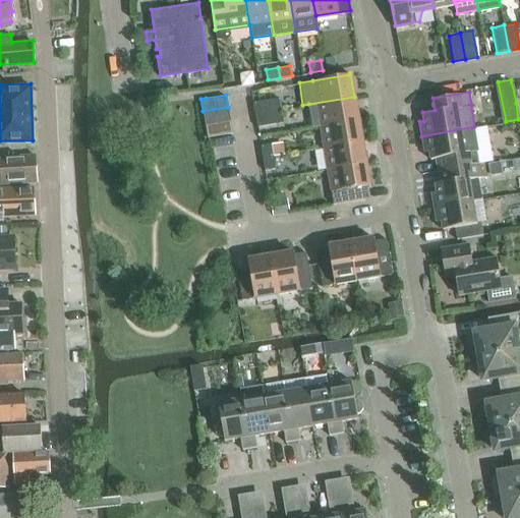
[(252,101),(254,114),(280,109),(278,97),(252,101)]
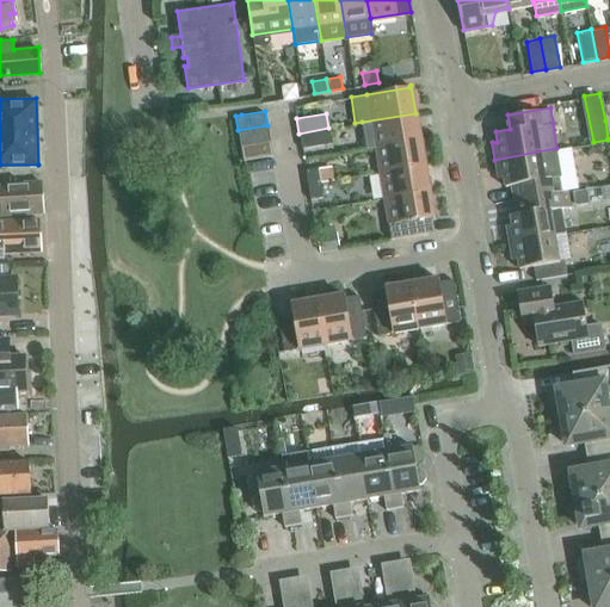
[(362,122),(365,148),(375,146),(420,138),(416,113),(362,122)]
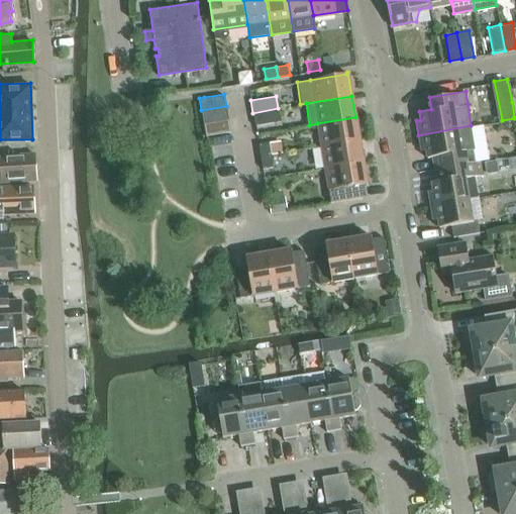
[(226,106),(201,110),(203,122),(228,118),(226,106)]
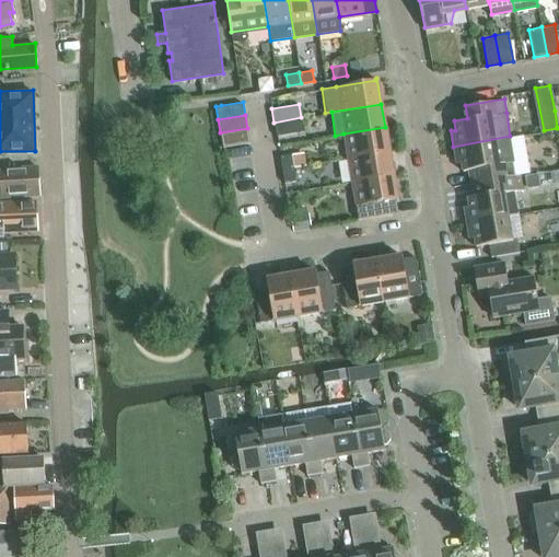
[(301,117),(274,123),(276,135),(303,130),(301,117)]
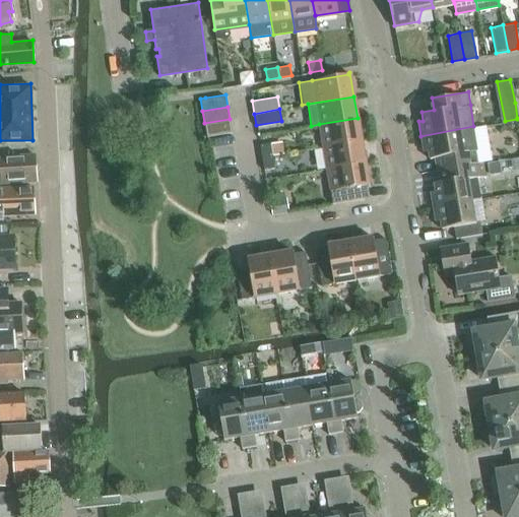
[(319,124),(323,145),(362,139),(358,118),(319,124)]
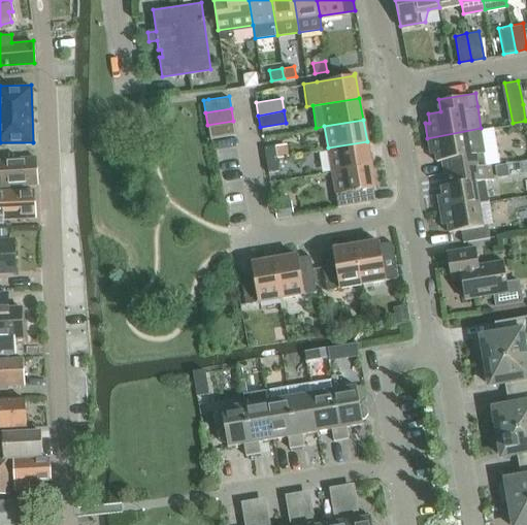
[(233,121),(207,125),(209,136),(235,132),(233,121)]
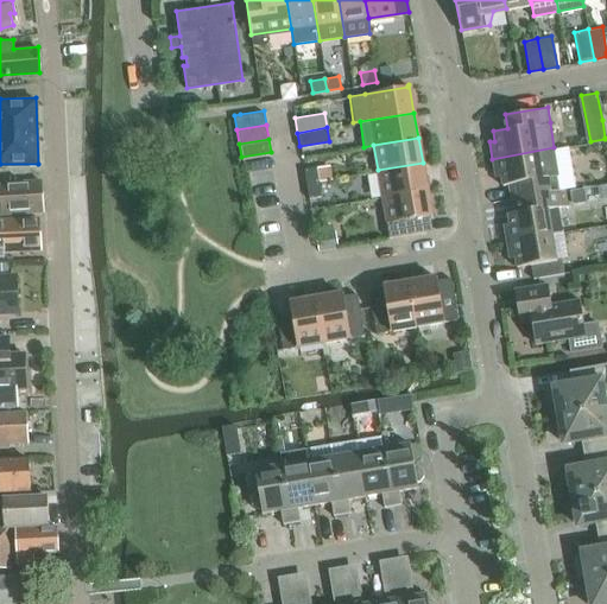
[(516,182),(518,196),(560,189),(560,188),(557,173),(558,173),(554,147),(492,159),(494,176),(500,175),(503,184),(516,182)]
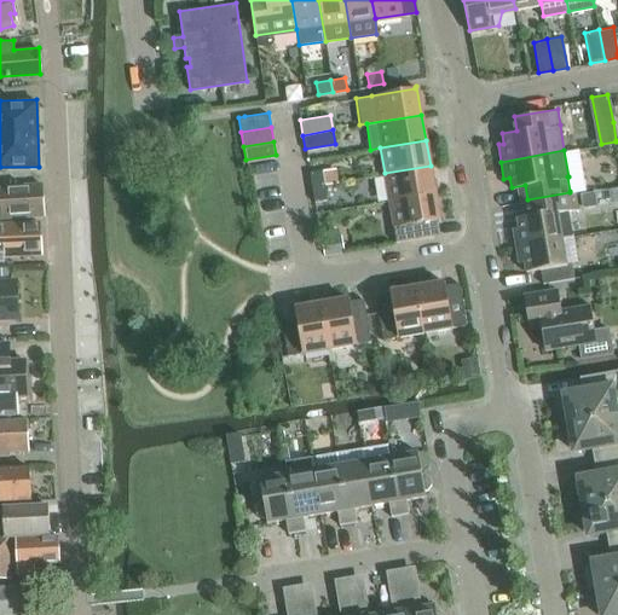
[(385,173),(388,199),(434,191),(431,166),(385,173)]
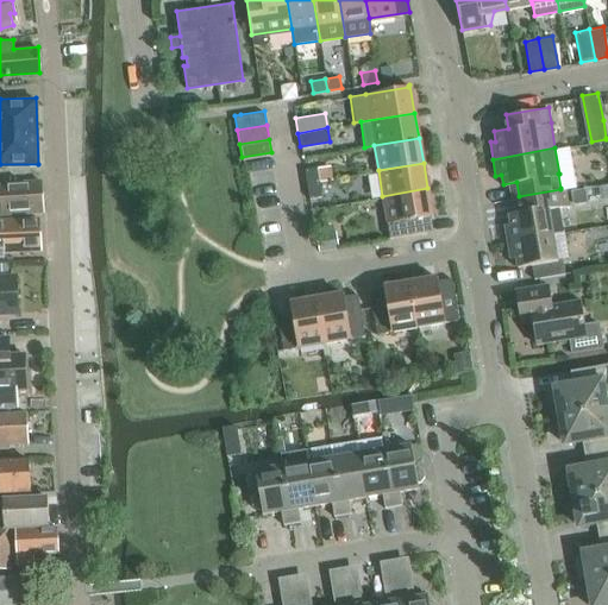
[(306,183),(318,181),(332,178),(330,164),(304,169),(306,183)]
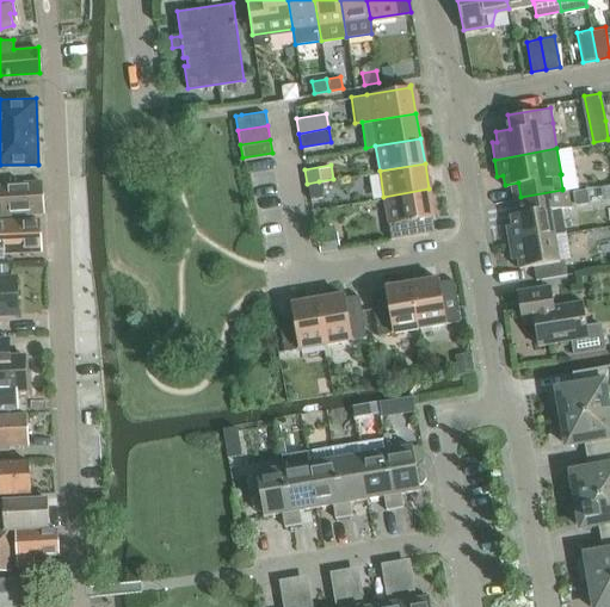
[(0,214),(43,212),(41,180),(0,183),(0,178),(0,214)]
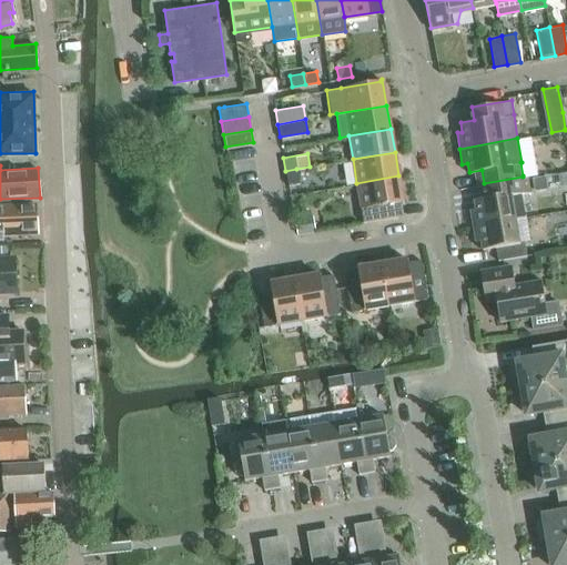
[(285,171),(287,183),(299,182),(296,169),(285,171)]
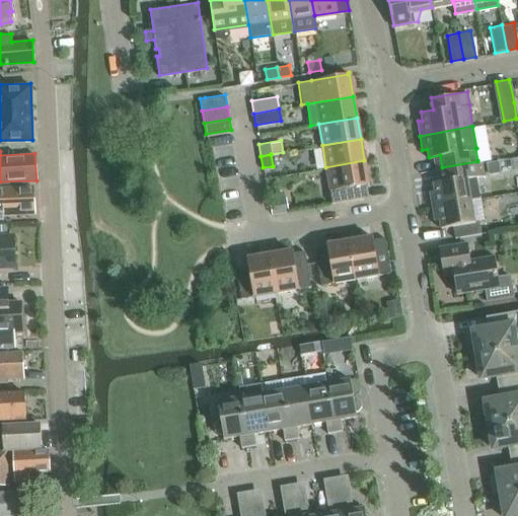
[(331,202),(357,198),(363,197),(360,185),(367,183),(367,185),(368,183),(364,160),(325,167),(331,202)]
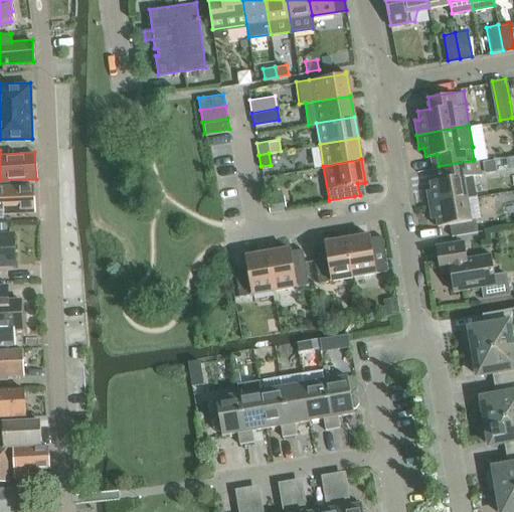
[(479,159),(474,159),(474,160),(439,166),(441,178),(430,180),(431,188),(425,189),(429,203),(466,197),(476,195),(472,174),(481,173),(479,159)]
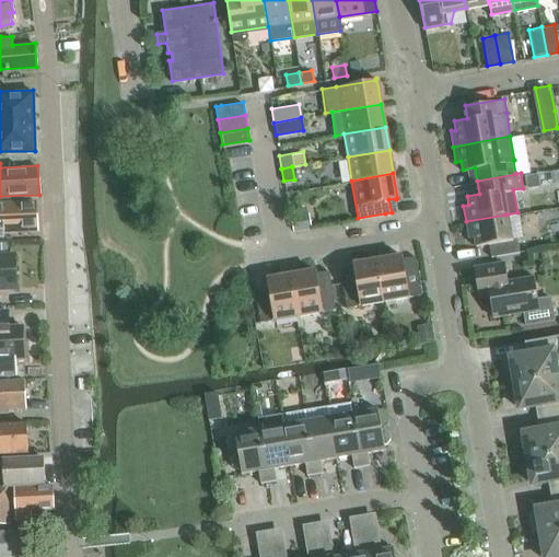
[(0,230),(36,229),(36,200),(0,200),(0,230)]
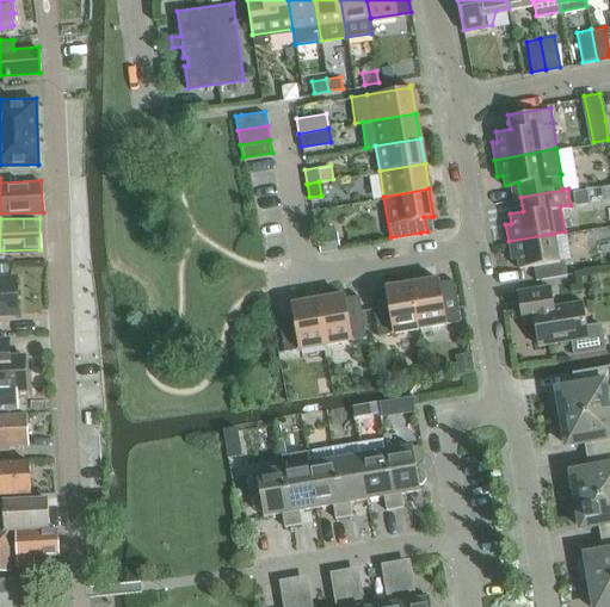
[(319,251),(338,247),(336,233),(316,236),(319,251)]
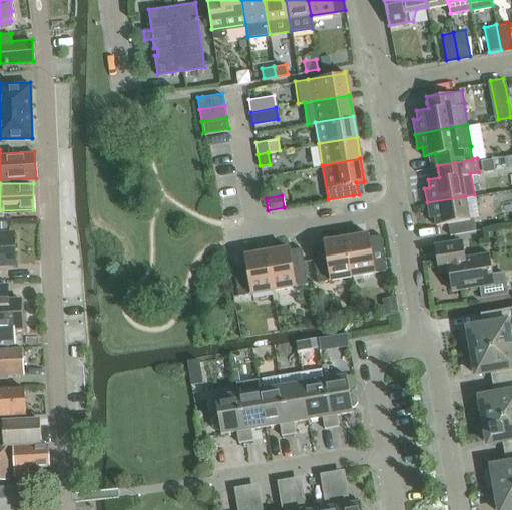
[(468,217),(464,196),(427,202),(429,216),(434,215),(435,224),(447,222),(449,234),(475,229),(473,217),(468,217)]
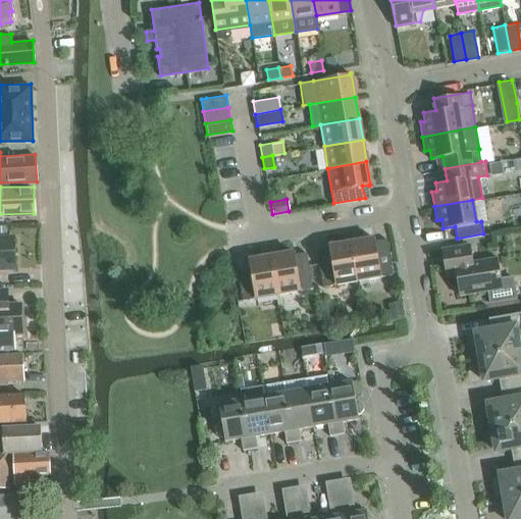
[(0,267),(14,267),(13,236),(0,237),(0,267)]
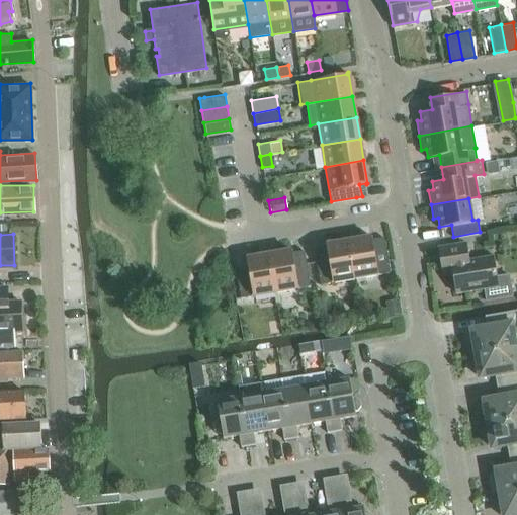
[(371,235),(348,239),(355,277),(390,271),(383,236),(371,238),(370,237),(371,236),(371,235)]
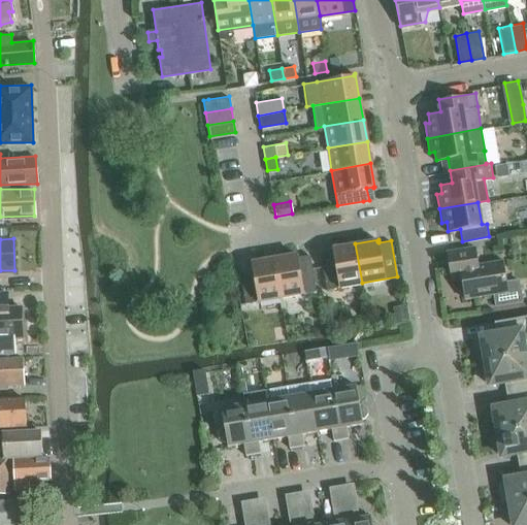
[(326,289),(362,283),(355,243),(331,248),(331,250),(332,249),(332,251),(320,253),(326,289)]
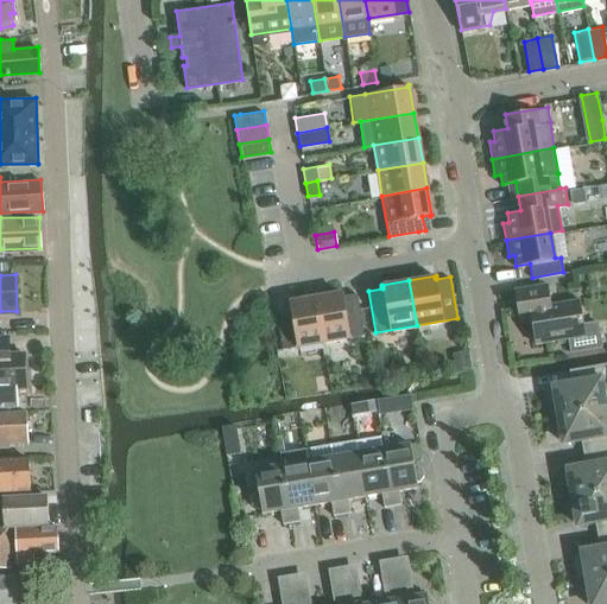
[(568,337),(570,351),(600,345),(596,323),(583,325),(579,299),(550,304),(547,283),(514,288),(519,320),(531,319),(535,343),(568,337)]
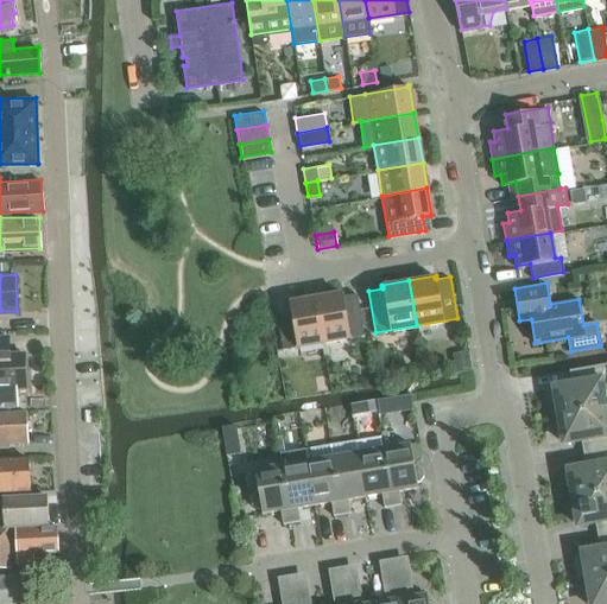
[(342,292),(315,297),(323,342),(364,335),(356,292),(342,294),(341,293),(342,293),(342,292)]
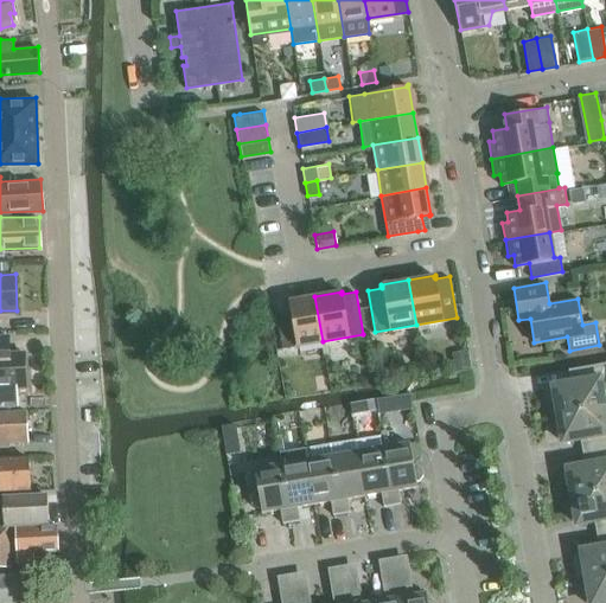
[(281,347),(323,341),(314,296),(287,301),(287,302),(288,302),(291,315),(276,319),(281,347)]
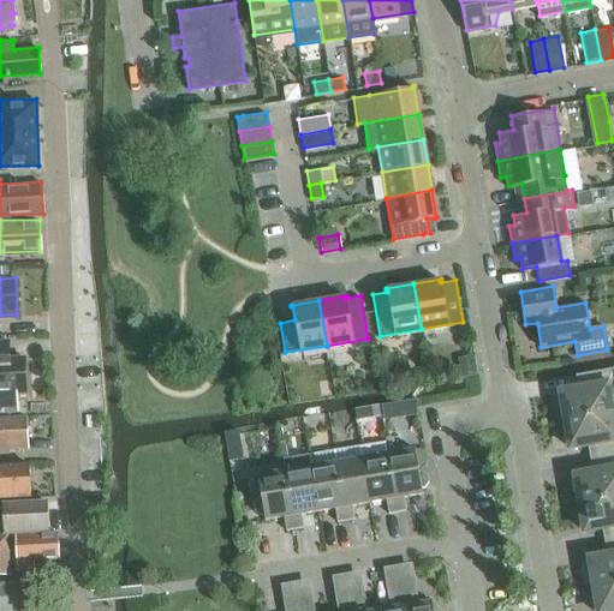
[(0,409),(17,409),(16,393),(25,393),(24,355),(9,357),(7,339),(0,339),(0,409)]
